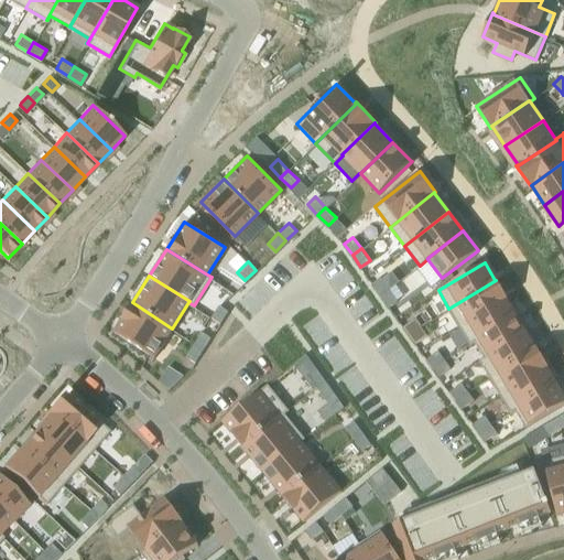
[(380,276),(371,282),(380,293),(389,288),(380,276)]
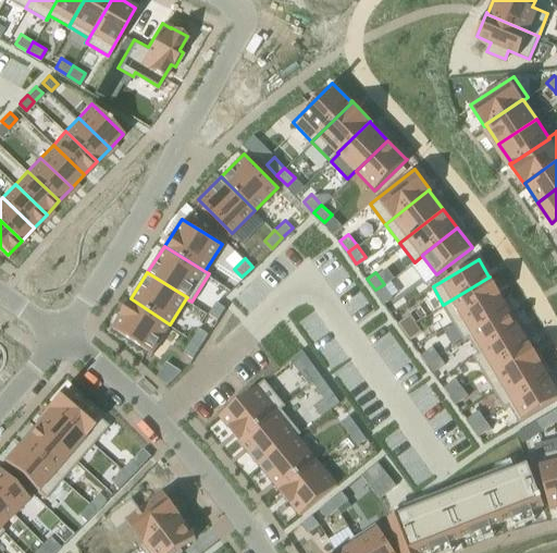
[(490,277),(443,305),(454,321),(499,294),(500,295),(502,294),(491,275),(489,277),(490,277)]
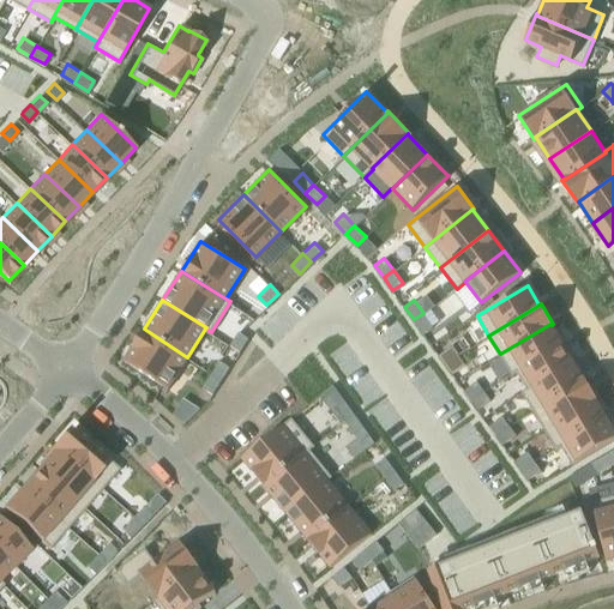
[(423,313),(414,319),(423,332),(433,325),(423,313)]
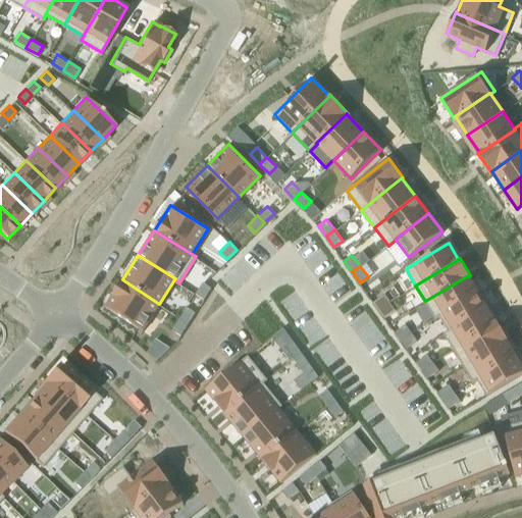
[(468,275),(425,301),(434,317),(438,315),(438,314),(440,313),(477,291),(469,276),(468,275)]
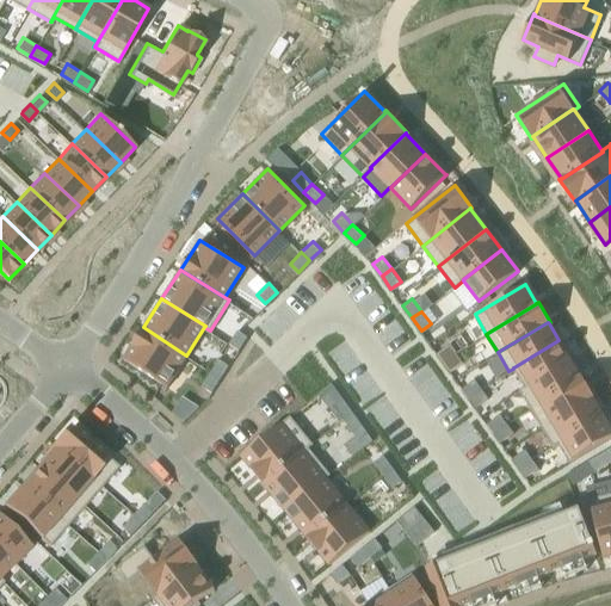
[(143,327),(123,357),(167,385),(186,356),(143,327)]
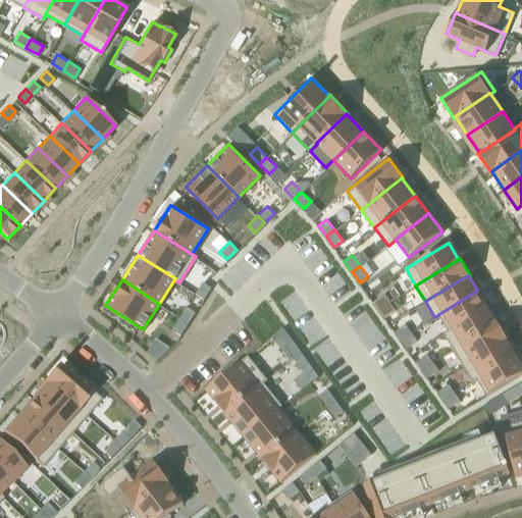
[(203,280),(196,292),(204,298),(211,286),(203,280)]
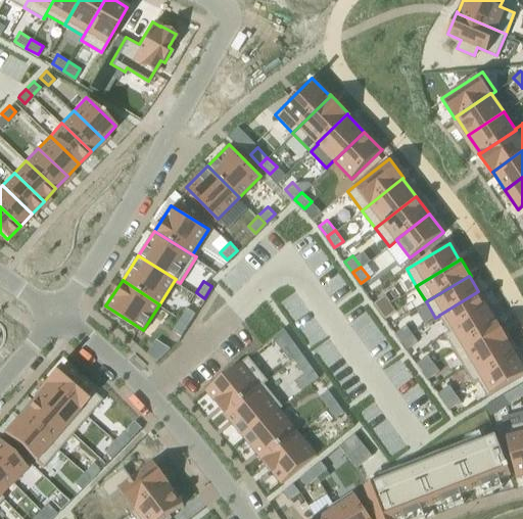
[(441,314),(439,315),(439,316),(448,330),(448,331),(455,327),(488,308),(478,291),(441,314)]
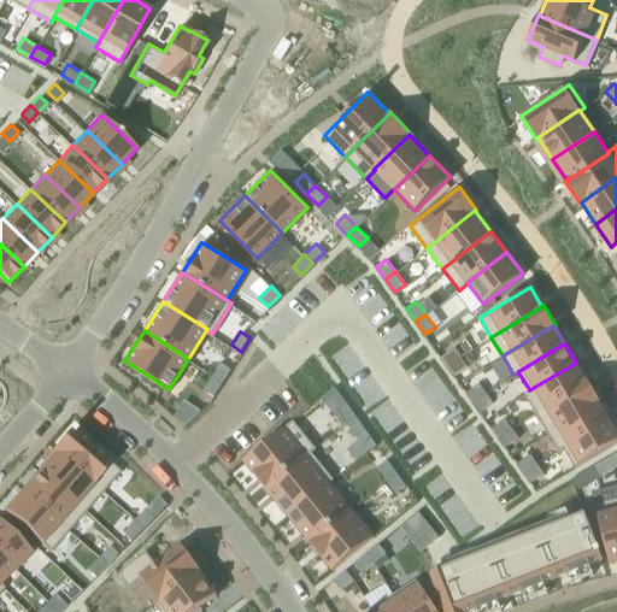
[(453,346),(441,355),(447,365),(460,355),(453,346)]
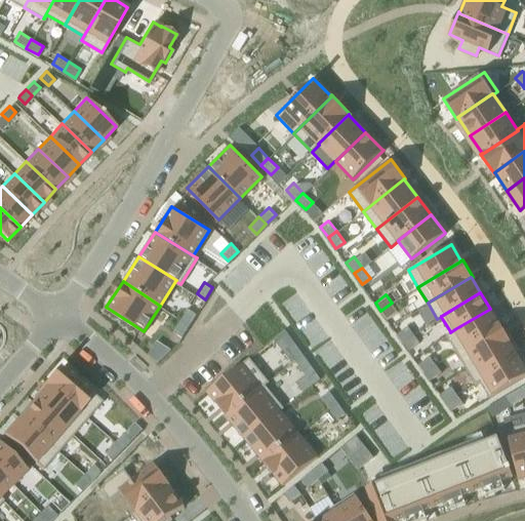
[(392,303),(380,311),(387,318),(398,311),(392,303)]
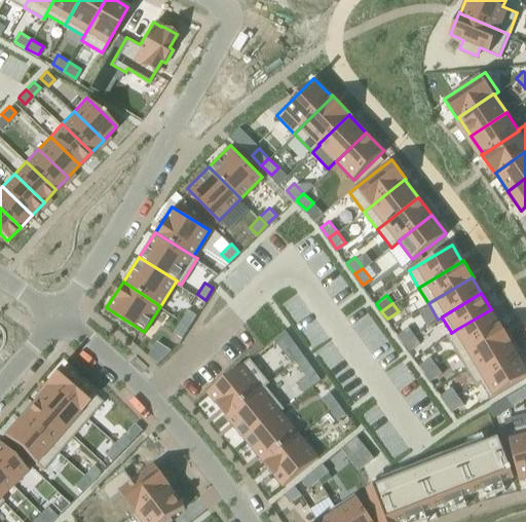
[(188,307),(181,320),(189,325),(197,313),(188,307)]
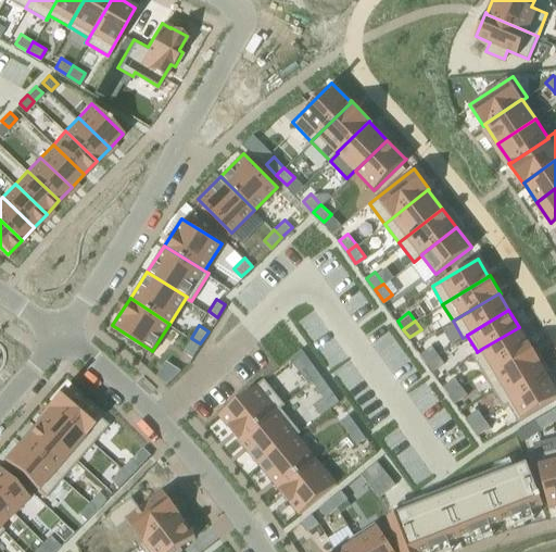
[(477,351),(471,353),(482,372),(497,363),(529,343),(528,342),(519,327),(483,348),(477,352),(477,351)]
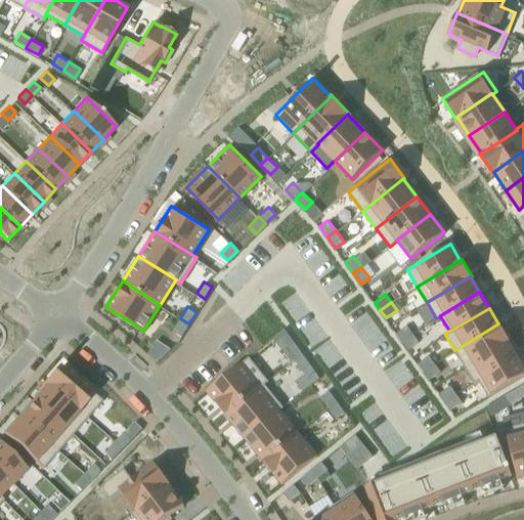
[(180,318),(173,330),(181,335),(188,323),(180,318)]
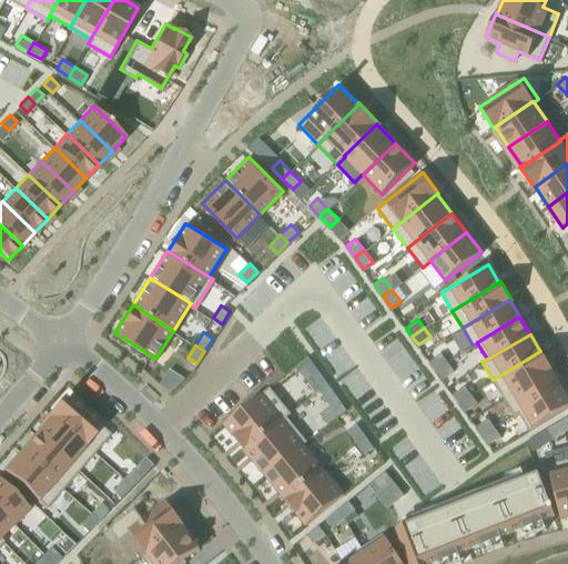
[(508,371),(493,380),(504,396),(523,385),(550,369),(553,369),(540,350),(539,350),(540,351),(508,371)]
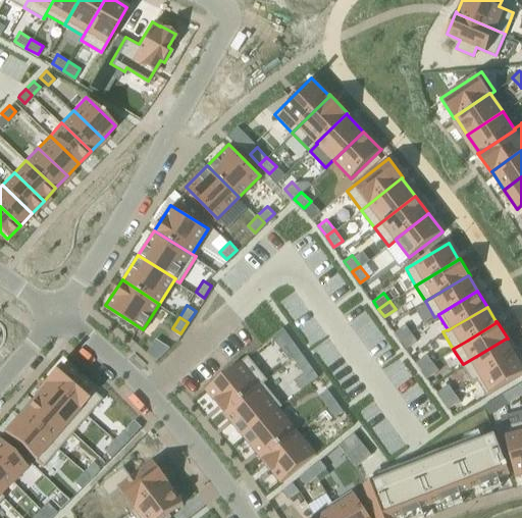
[(406,322),(395,330),(400,339),(411,330),(406,322)]
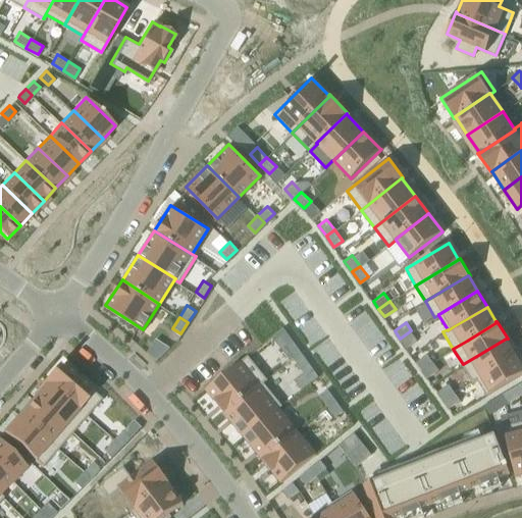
[(411,330),(400,339),(406,347),(417,339),(411,330)]
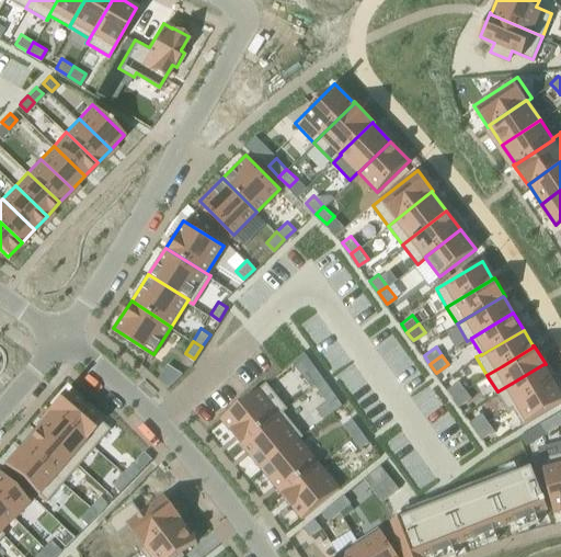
[(167,362),(158,377),(167,386),(182,372),(167,362)]
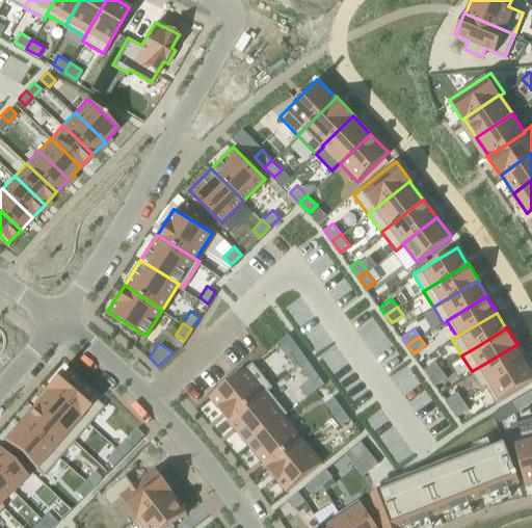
[(489,361),(472,371),(481,388),(485,386),(485,385),(503,374),(525,361),(515,345),(489,361)]
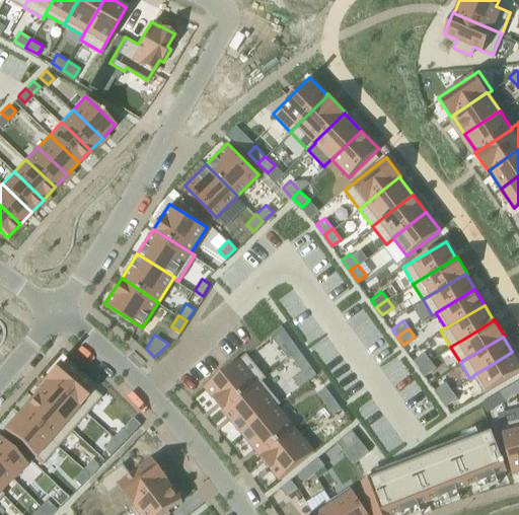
[(291,338),(283,343),(291,354),(299,349),(291,338)]
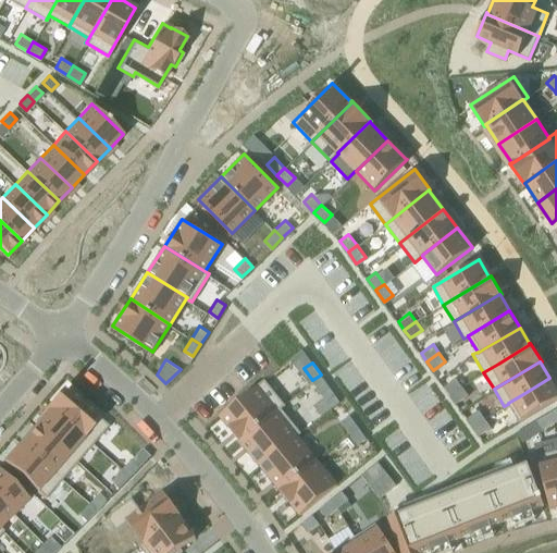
[(321,375),(312,380),(321,393),(330,386),(321,375)]
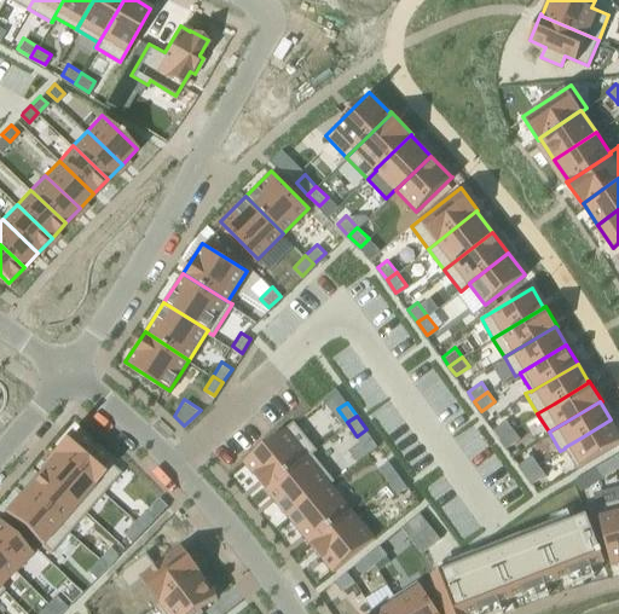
[(507,417),(493,427),(499,436),(513,427),(507,417)]
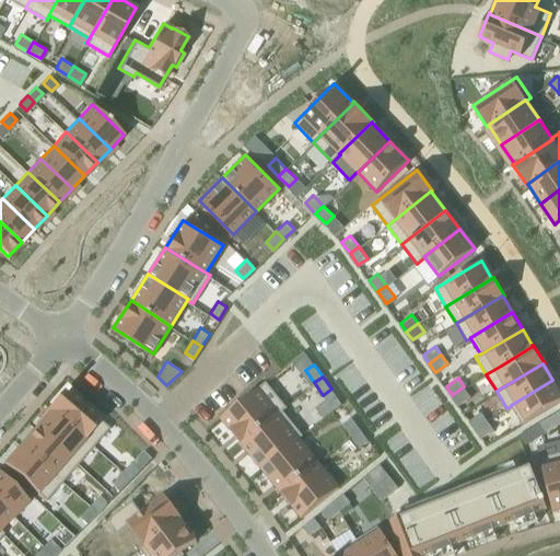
[(266,380),(220,417),(241,442),(282,408),(283,409),(287,406),(266,380)]
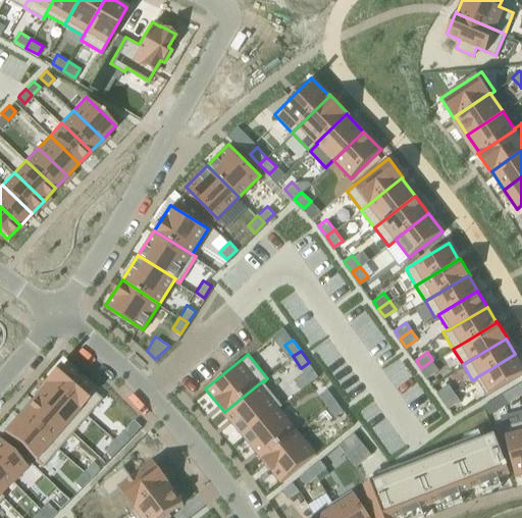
[(493,367),(476,377),(476,378),(486,394),(521,372),(521,365),(515,354),(493,367)]
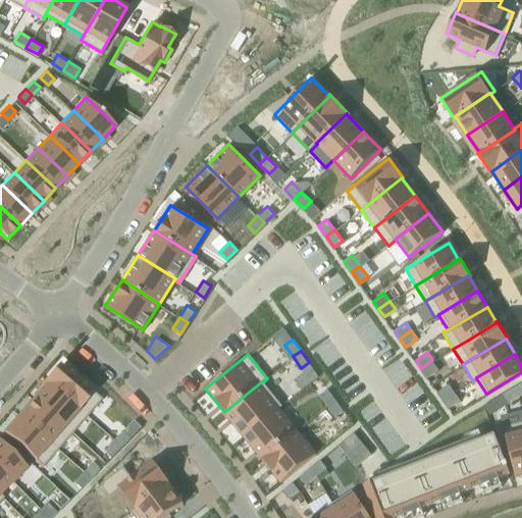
[(432,360),(421,368),(427,376),(438,368),(432,360)]
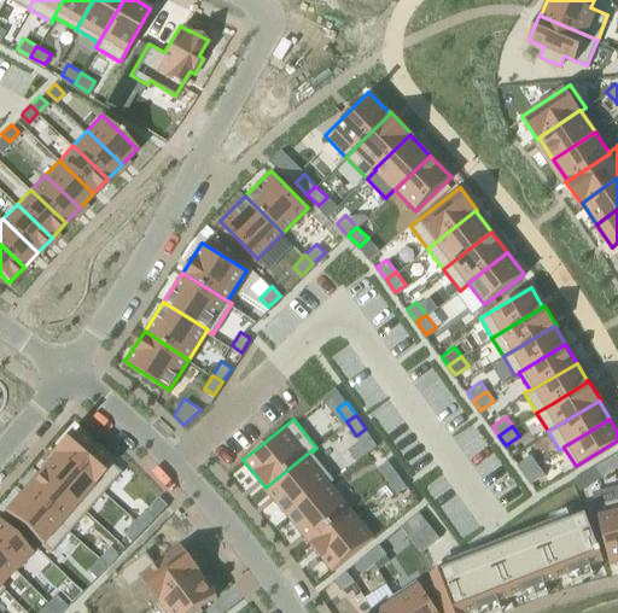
[(71,427),(53,448),(103,491),(120,471),(71,427)]
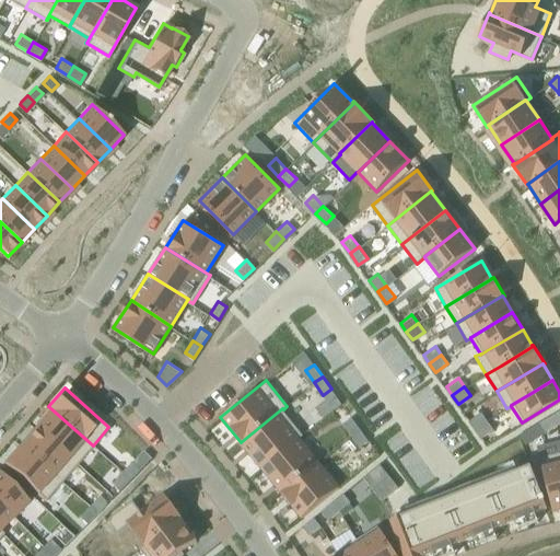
[(325,397),(315,406),(323,416),(340,402),(331,389),(323,395),(325,397)]
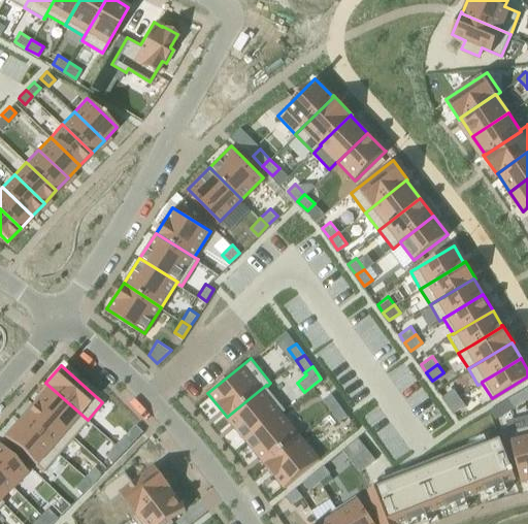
[(40,393),(33,401),(72,436),(88,420),(45,383),(38,391),(40,393)]
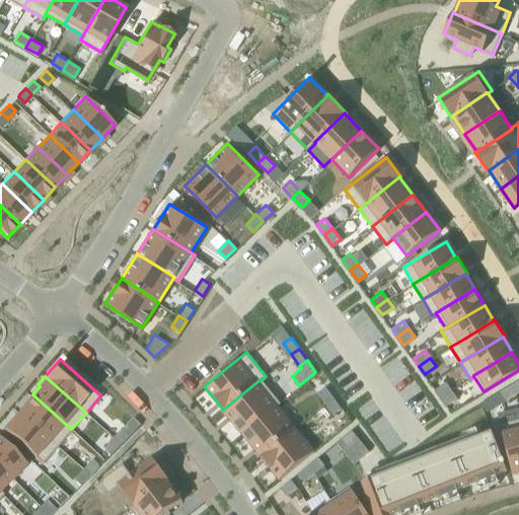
[(262,378),(223,410),(241,432),(276,403),(277,405),(281,401),(263,379),(262,378)]
